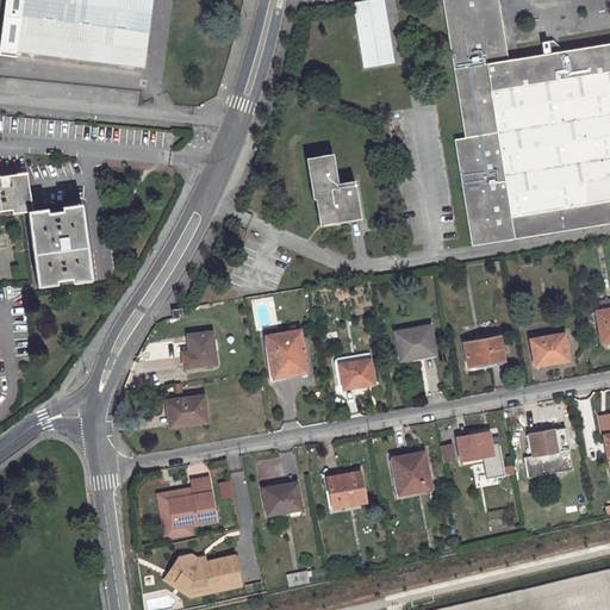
[(5,0),(0,42),(0,54),(17,57),(17,51),(144,68),(153,0),(5,0)]
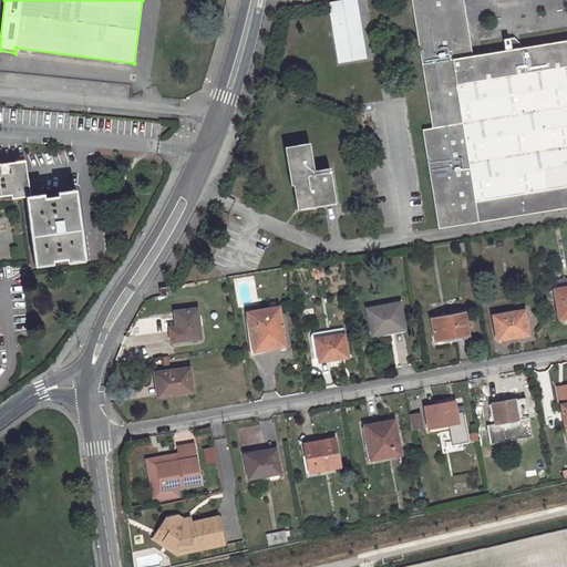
[(356,0),(338,0),(327,2),(338,63),(367,59),(356,0)]
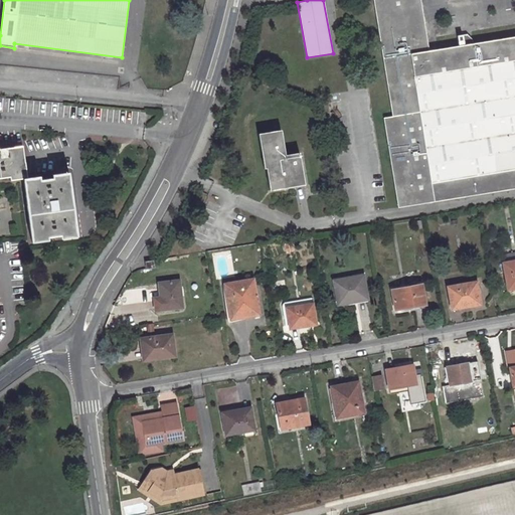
[(373,0),(393,116),(384,118),(399,207),(514,187),(514,36),(430,50),(420,0),(373,0)]
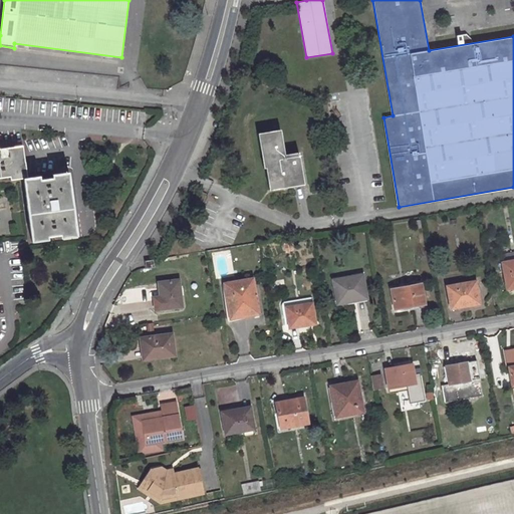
[(281,130),(258,134),(264,168),(266,168),(270,190),(304,184),(299,152),(285,154),(281,130)]
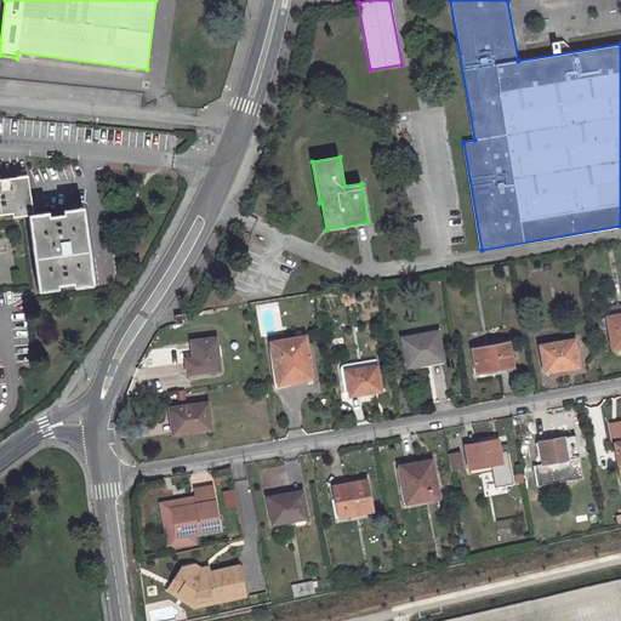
[(28,215),(24,197),(30,197),(27,176),(0,180),(0,215),(11,214),(12,217),(28,215)]
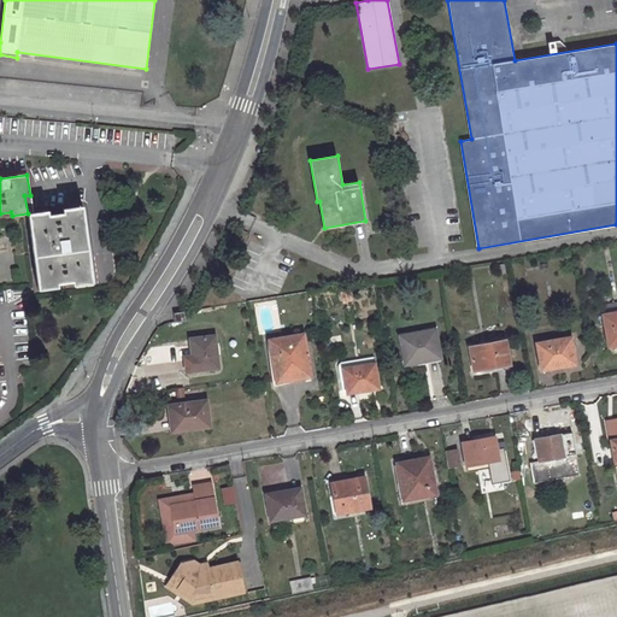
[(31,213),(28,213),(37,286),(57,283),(72,281),(92,278),(83,207),(62,210),(63,213),(48,216),(47,211),(31,213)]
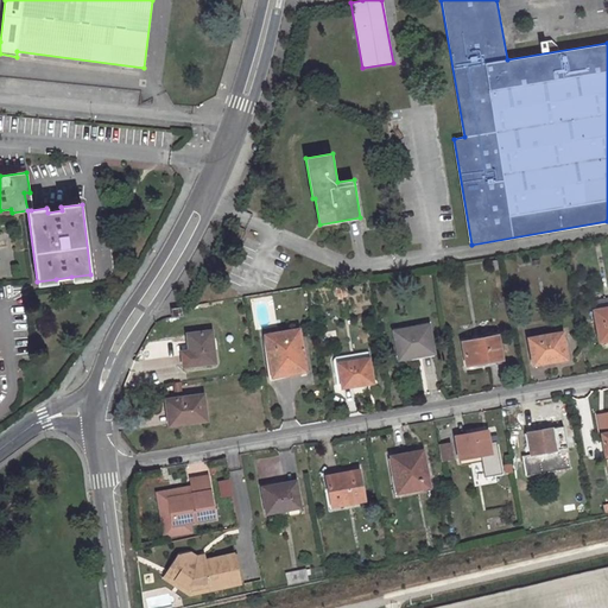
[(607,298),(593,302),(595,310),(607,308),(607,298)]
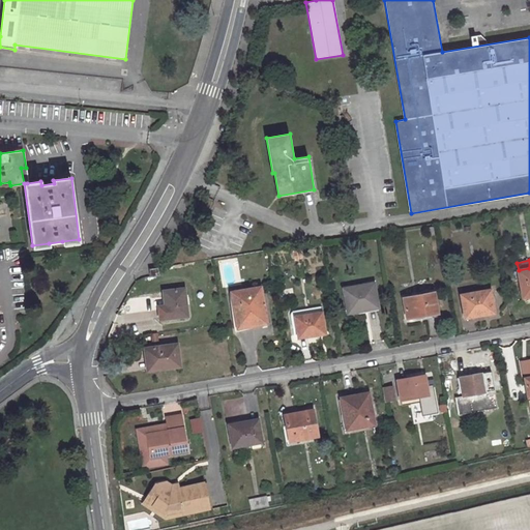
[(157,267),(149,269),(150,277),(158,275),(157,267)]
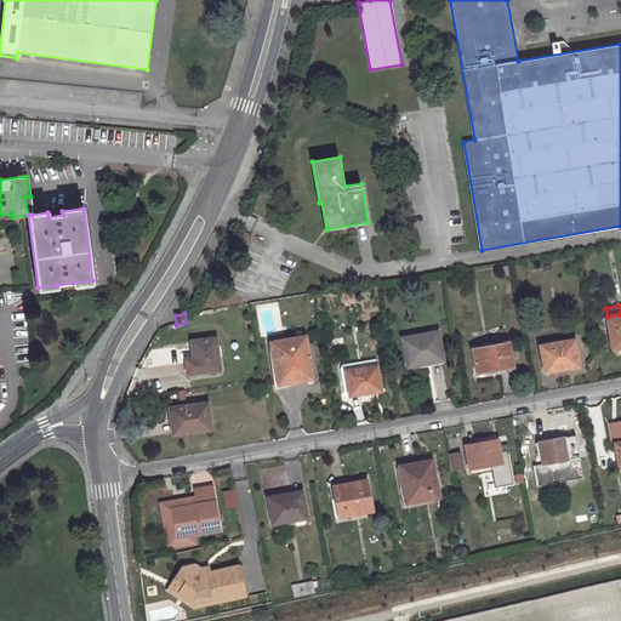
[(620,314),(608,317),(607,317),(613,348),(620,346),(620,314)]
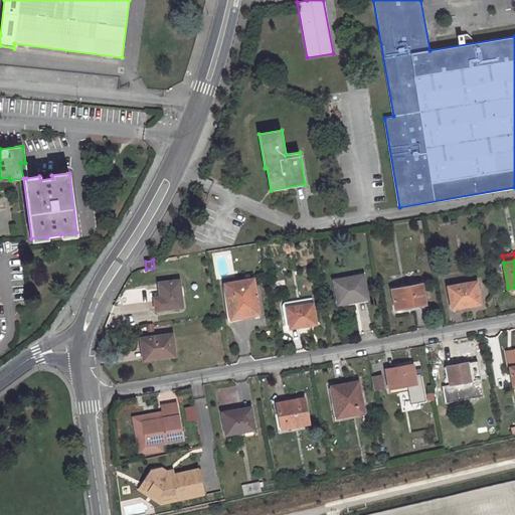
[(363,275),(333,281),(338,304),(354,302),(353,299),(366,296),(363,275)]
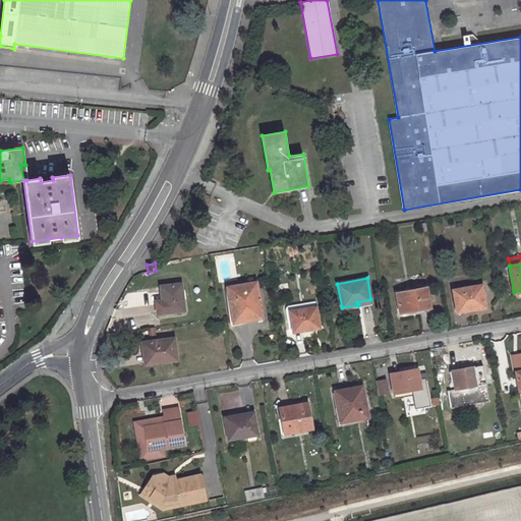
[(255,282),(227,287),(233,323),(249,320),(262,317),(255,282)]
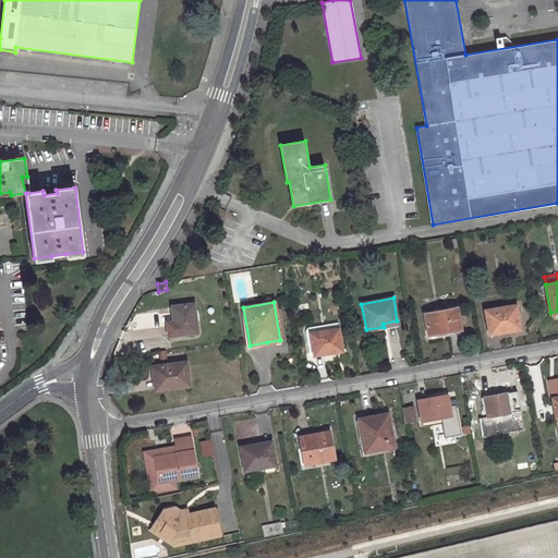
[(193,304),(173,306),(176,323),(167,324),(168,337),(197,334),(193,304)]
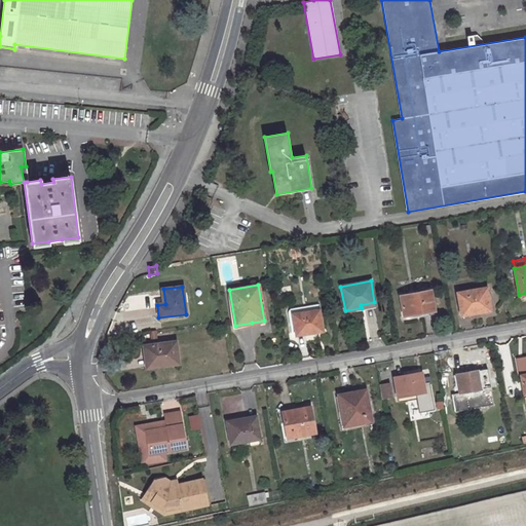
[(486,288),(457,292),(461,314),(476,312),(490,310),(486,288)]
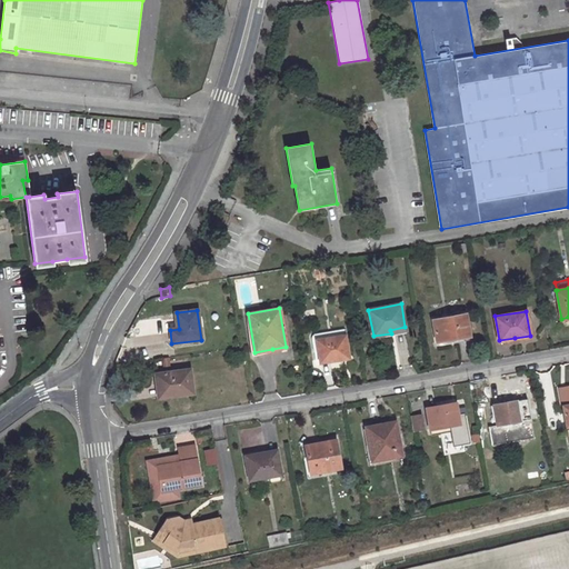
[(466,313),(432,320),(437,341),(453,338),(469,336),(466,313)]
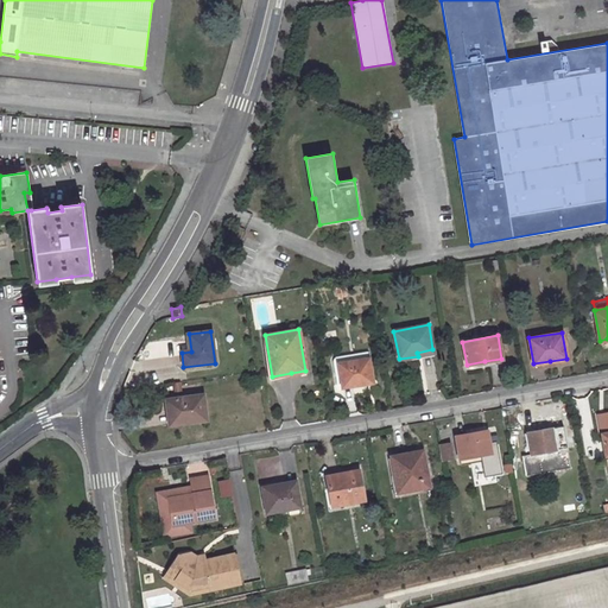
[(367,352),(336,356),(333,362),(335,375),(340,374),(342,387),(358,385),(372,382),(367,352)]
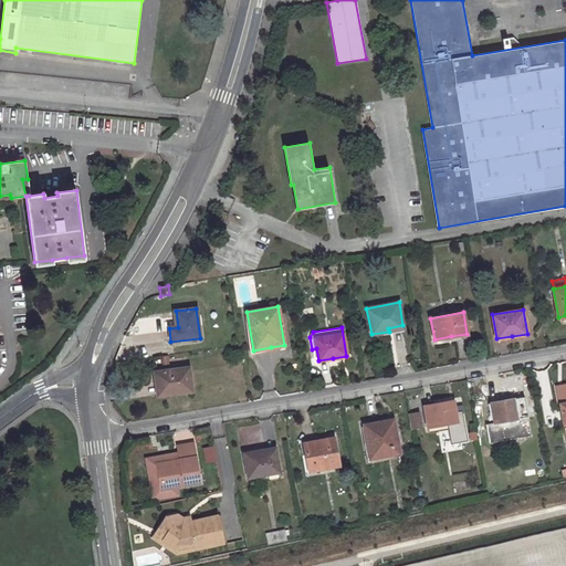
[(188,368),(155,373),(156,383),(158,396),(175,394),(191,390),(188,368)]
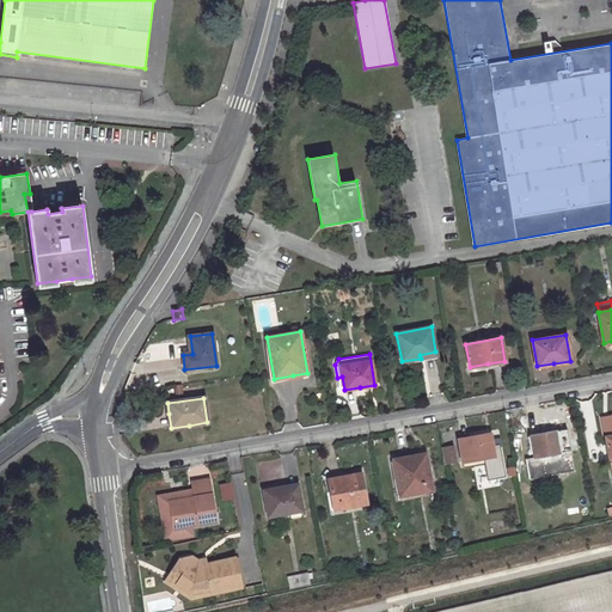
[(611,414),(598,416),(600,433),(611,430),(611,414)]
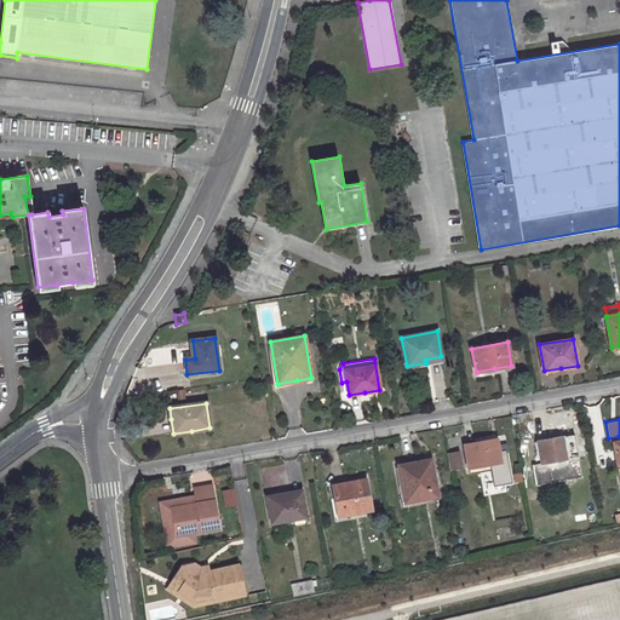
[(568,453),(564,436),(551,438),(538,441),(541,463),(532,465),(535,484),(583,477),(578,452),(568,453)]
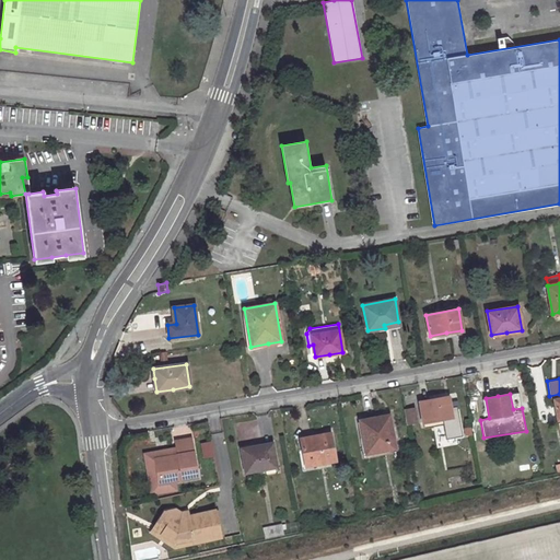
[(431,399),(419,401),(423,422),(442,419),(443,426),(454,423),(450,397),(431,399)]
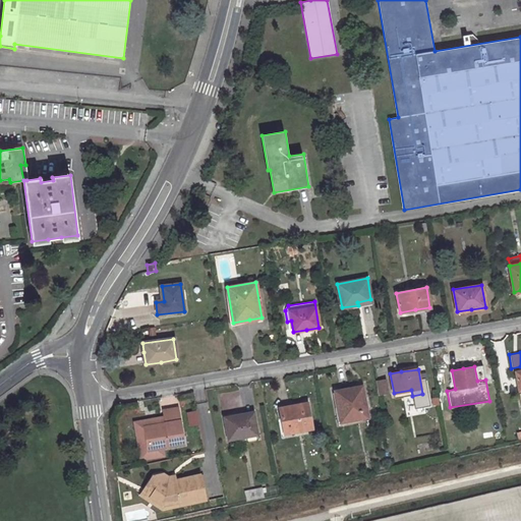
[(385,379),(375,381),(379,396),(388,394),(385,379)]
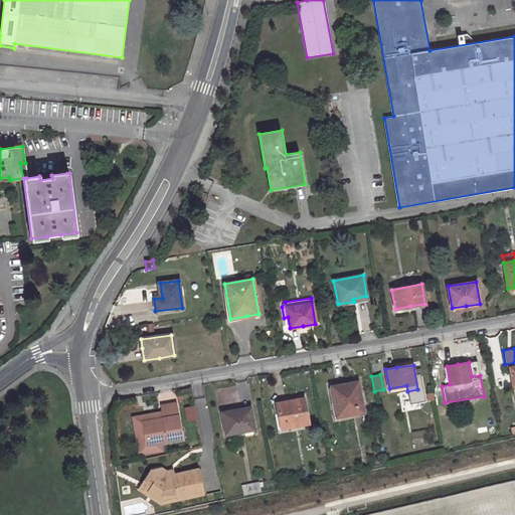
[(345,385),(332,387),(338,417),(363,412),(358,382),(345,385)]
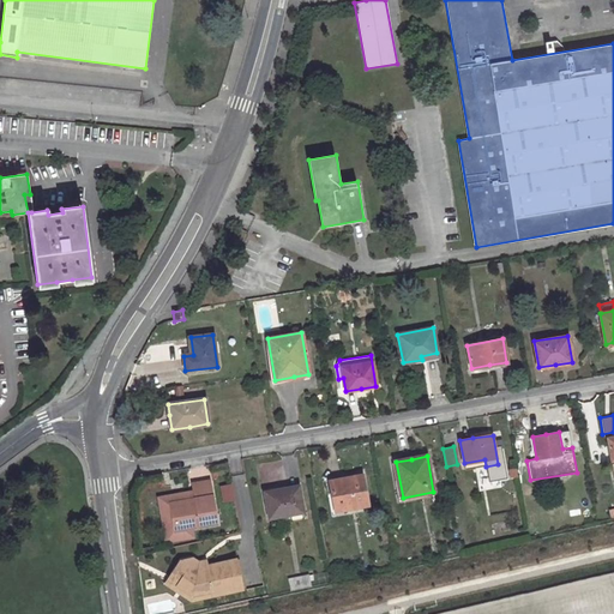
[(485,459),(464,463),(465,470),(486,467),(485,459)]
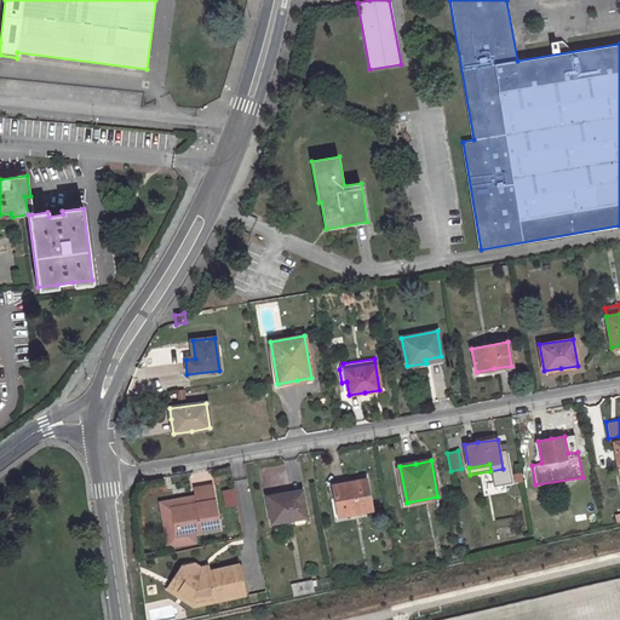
[(348,483),(332,486),(338,516),(372,510),(367,480),(348,483)]
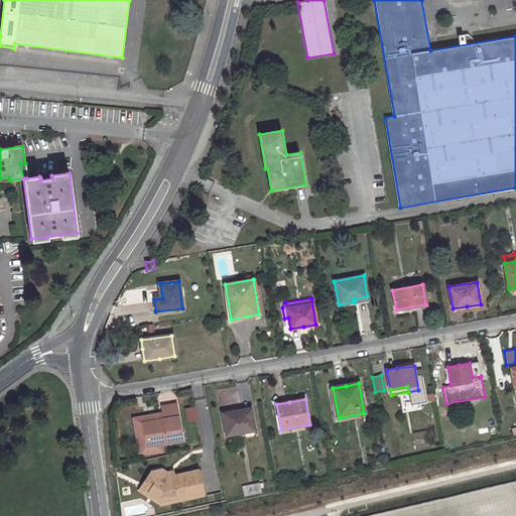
[(176,404),(162,407),(163,413),(163,416),(156,418),(156,421),(143,423),(147,447),(168,443),(183,440),(176,404)]
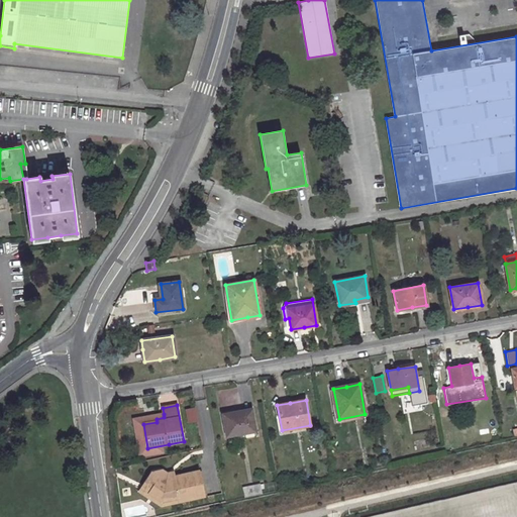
[(185,424),(196,422),(192,407),(181,410),(185,424)]
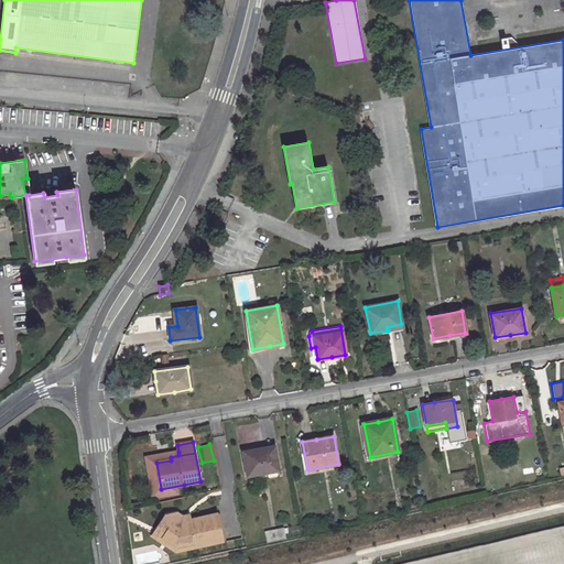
[(257,449),(242,453),(247,476),(279,470),(274,446),(257,449)]
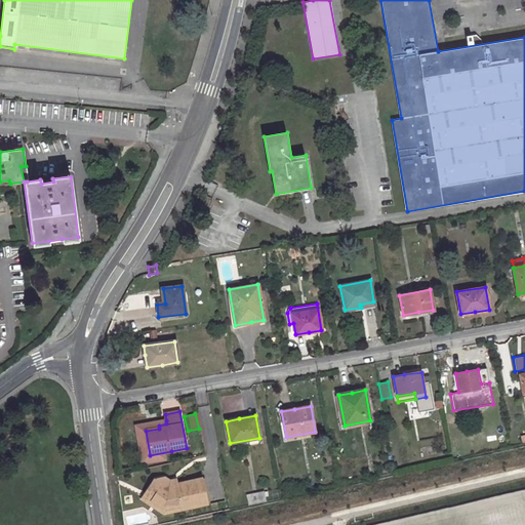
[(166,423),(166,420),(135,427),(143,463),(173,458),(171,451),(150,455),(146,431),(159,429),(159,426),(166,423)]
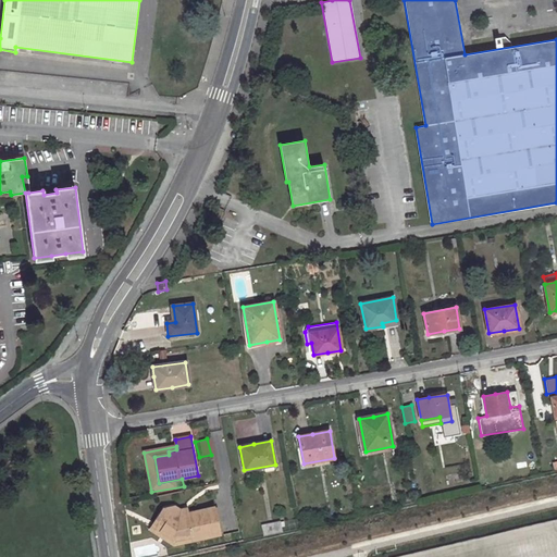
[(219,535),(213,509),(187,515),(182,516),(178,514),(180,512),(180,511),(173,508),(163,509),(159,516),(168,521),(160,533),(173,542),(187,539),(192,542),(219,535)]
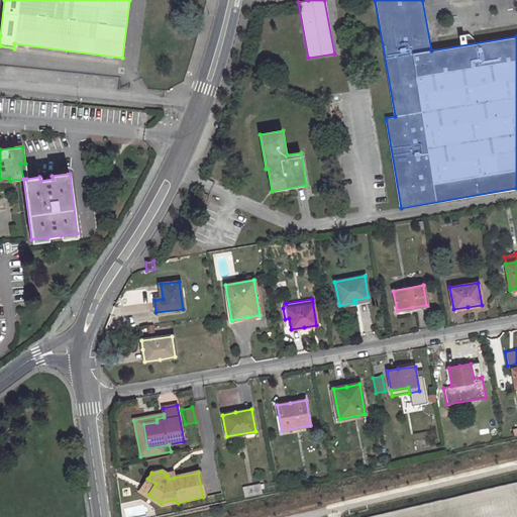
[(156,484),(147,479),(138,493),(161,507),(178,503),(174,500),(161,503),(148,495),(156,484)]
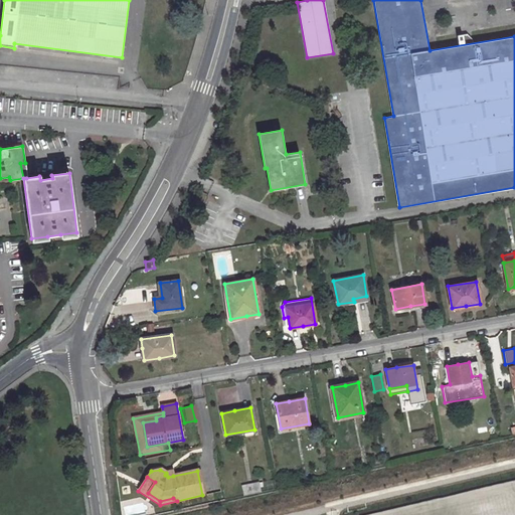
[(261,483),(241,486),(243,496),(262,492),(261,483)]
